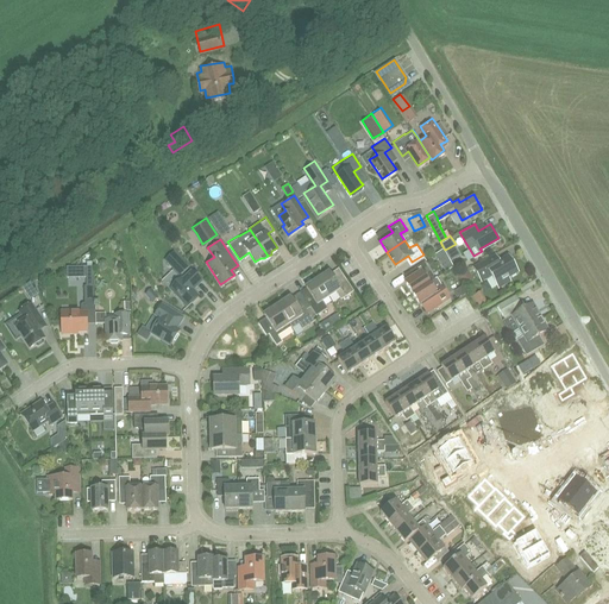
[(438,257),(446,251),(445,250),(443,246),(434,251),(438,257)]
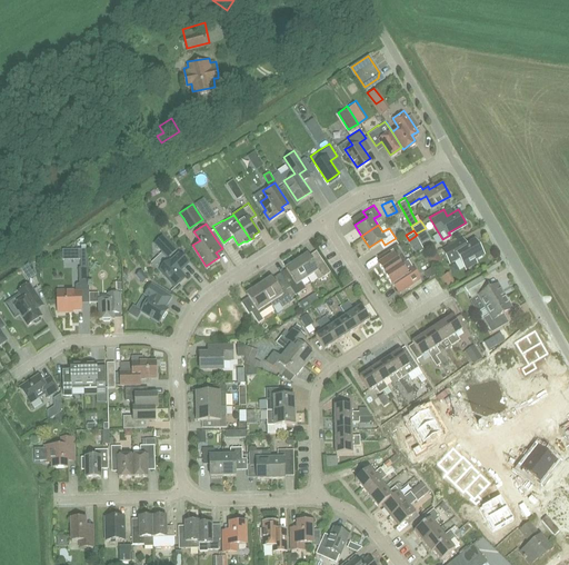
[(155,241),(160,247),(167,254),(175,246),(162,234),(155,241)]
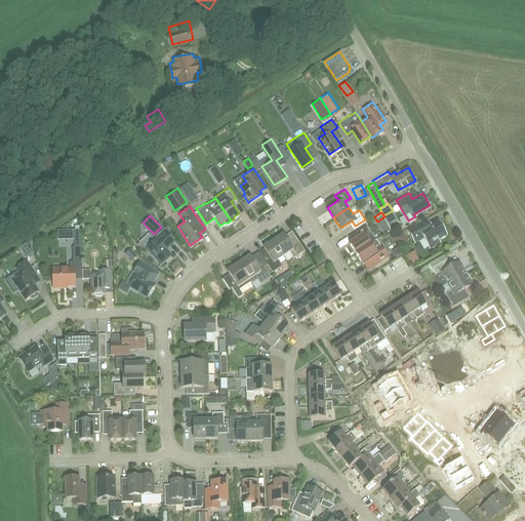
[(438,241),(436,237),(445,232),(438,218),(430,224),(427,217),(408,228),(414,240),(423,235),(430,245),(438,241)]
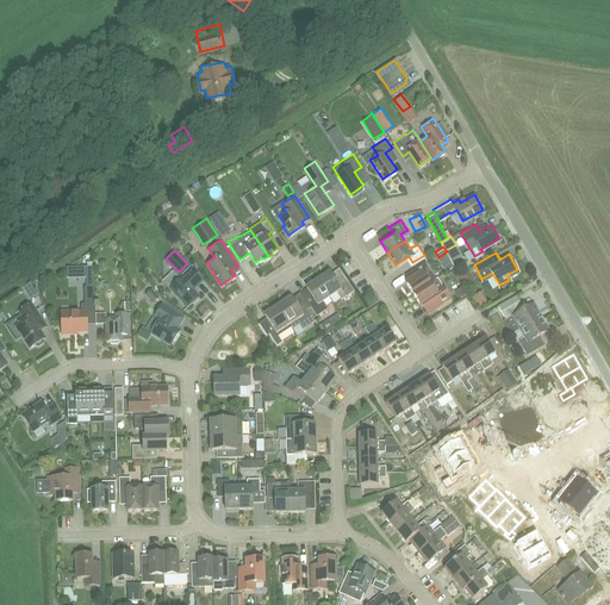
[(405,279),(412,291),(435,276),(424,259),(414,266),(417,272),(405,279)]
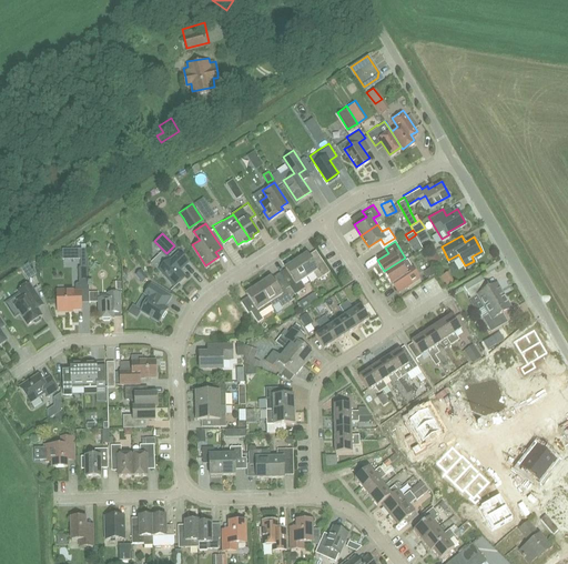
[(78,263),(79,280),(79,285),(80,285),(89,285),(88,263),(88,259),(85,245),(80,245),(80,247),(80,257),(80,263),(78,263)]
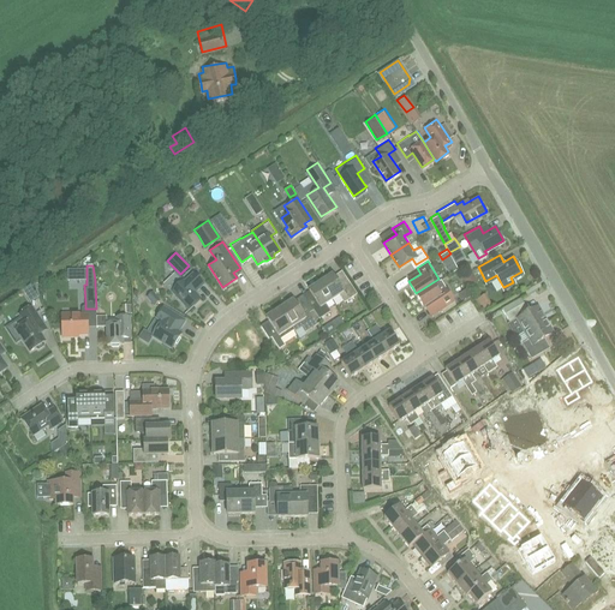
[(466,277),(472,283),(481,275),(475,269),(466,277)]
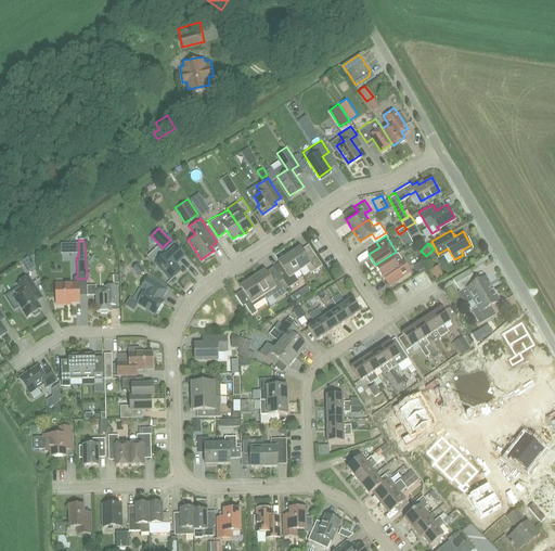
[(176,261),(183,254),(173,244),(166,252),(165,251),(154,260),(169,277),(180,267),(176,261)]
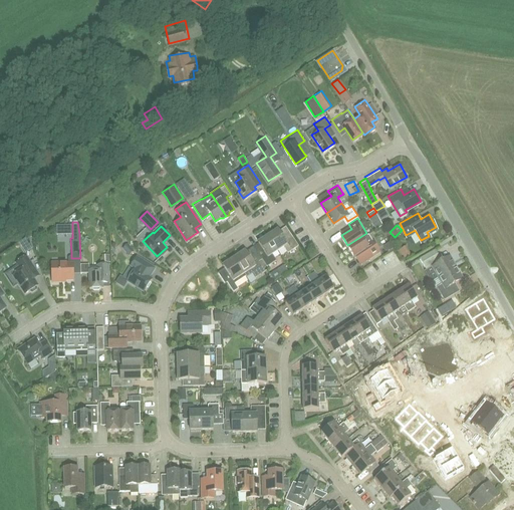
[(267,233),(277,248),(283,244),(287,250),(298,243),(291,233),(284,237),(277,227),(267,233)]
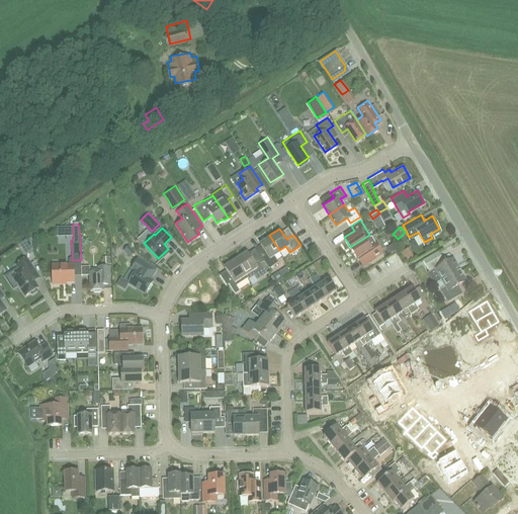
[(381,251),(374,240),(370,234),(369,235),(350,247),(357,257),(362,264),(381,251)]
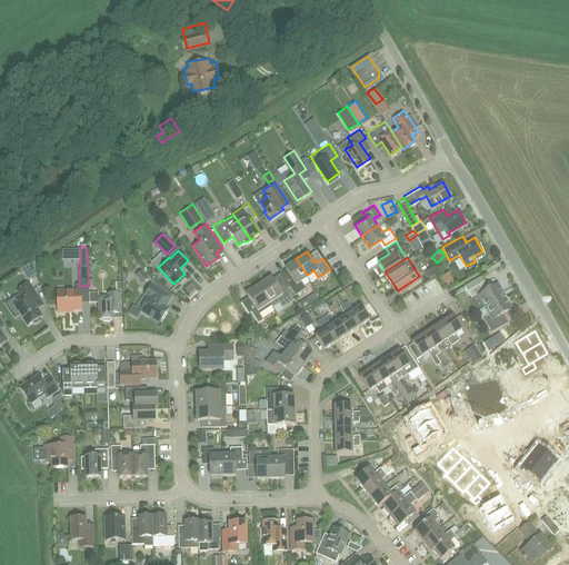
[(300,278),(307,275),(296,258),(285,266),(292,277),(287,281),(295,293),(306,286),(300,278)]
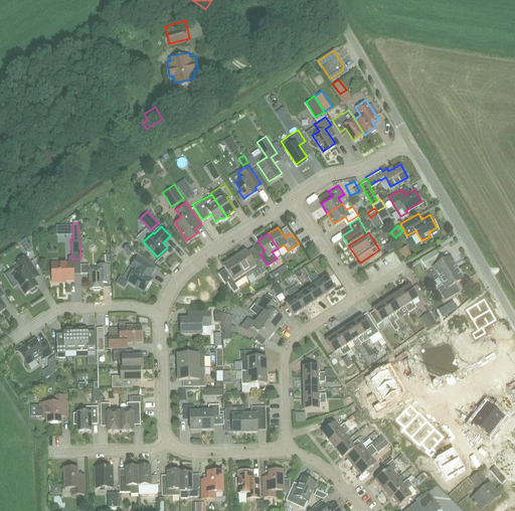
[(51,257),(51,239),(42,239),(42,257),(51,257)]
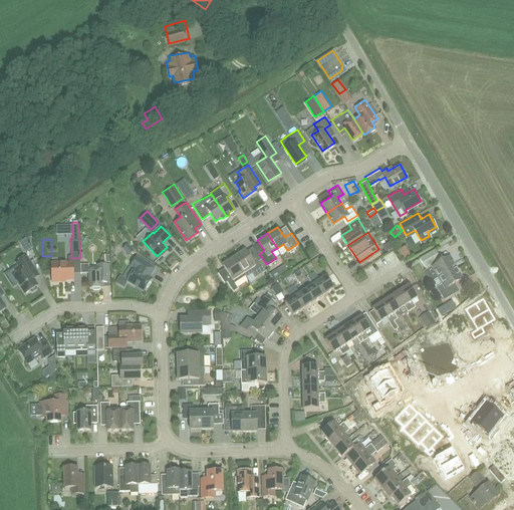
[(134,249),(129,242),(123,246),(130,253),(134,249)]
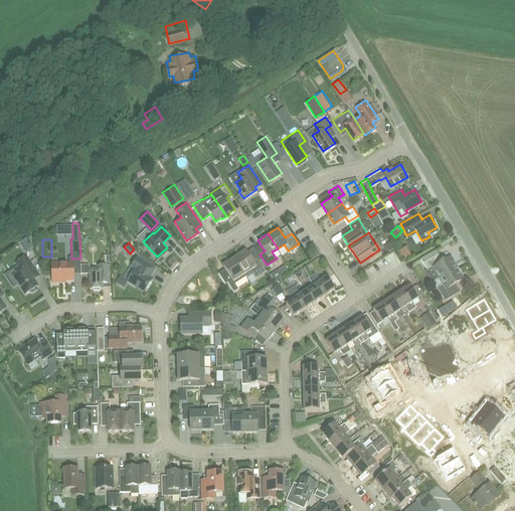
[(402,247),(407,257),(414,252),(409,243),(402,247)]
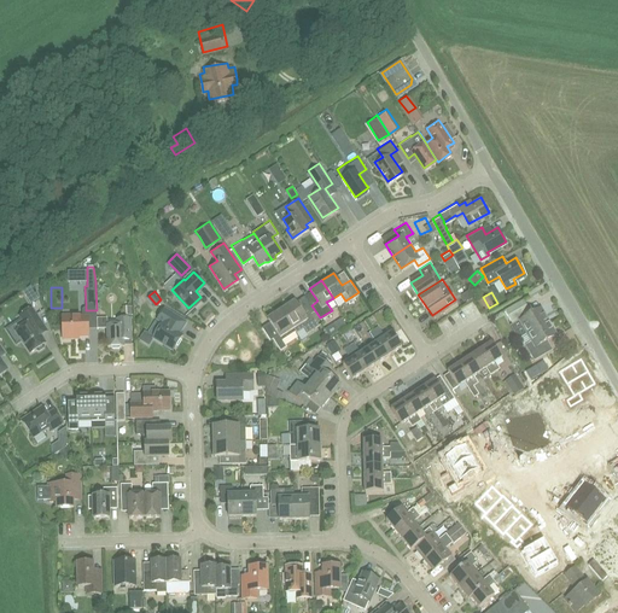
[(280,308),(295,328),(296,331),(303,326),(307,331),(318,322),(310,310),(304,314),(293,298),(280,308)]
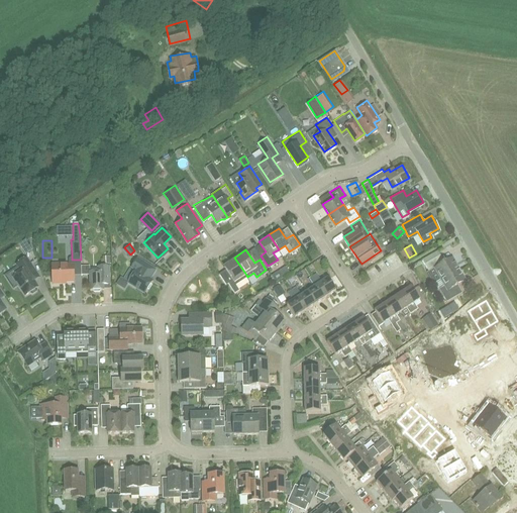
[(435,249),(422,258),(424,262),(428,268),(434,265),(440,277),(458,266),(452,254),(444,260),(440,262),(436,254),(438,253),(435,249)]
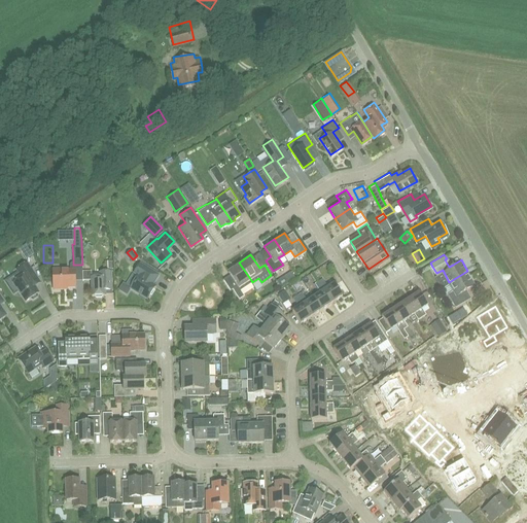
[(12,278),(7,281),(13,290),(18,287),(26,299),(30,295),(33,298),(38,293),(38,290),(34,283),(29,276),(34,272),(27,260),(16,267),(18,268),(22,274),(13,280),(12,278)]
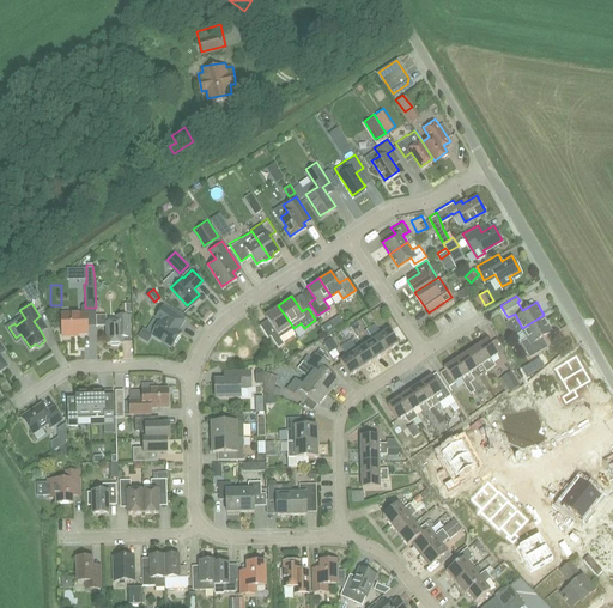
[(161,317),(151,332),(171,345),(181,329),(177,327),(184,316),(163,303),(156,314),(161,317)]
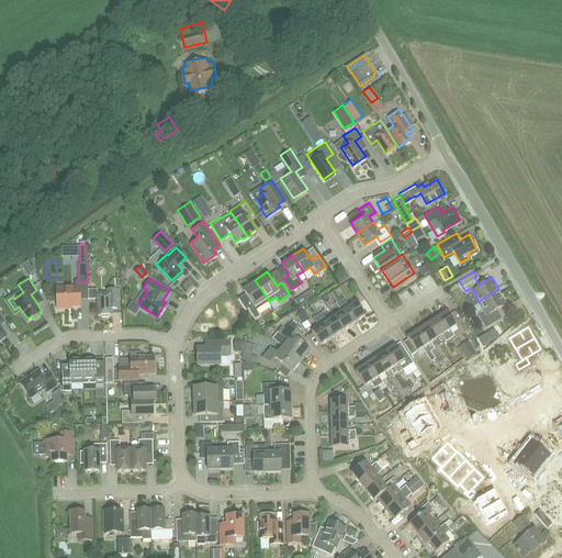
[(256,307),(261,303),(268,299),(255,280),(243,288),(253,302),(247,305),(255,316),(260,313),(256,307)]
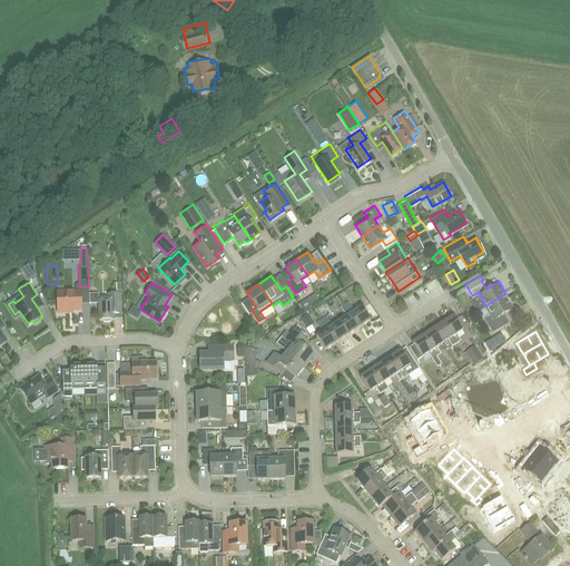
[(68,308),(81,308),(80,290),(67,290),(67,294),(57,294),(58,310),(68,310),(68,308)]
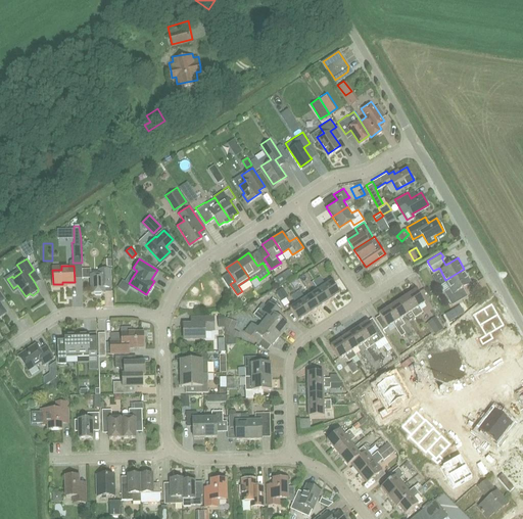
[(98,273),(90,273),(90,275),(91,291),(94,290),(95,292),(101,292),(102,290),(104,290),(104,289),(104,285),(110,285),(110,275),(110,267),(103,267),(98,267),(98,273)]
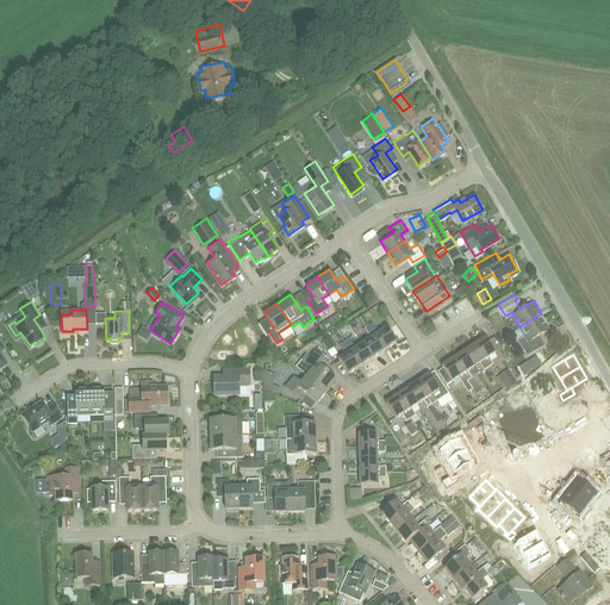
[(524,334),(518,337),(521,343),(527,353),(541,344),(535,335),(540,332),(549,328),(541,313),(520,326),(524,334)]
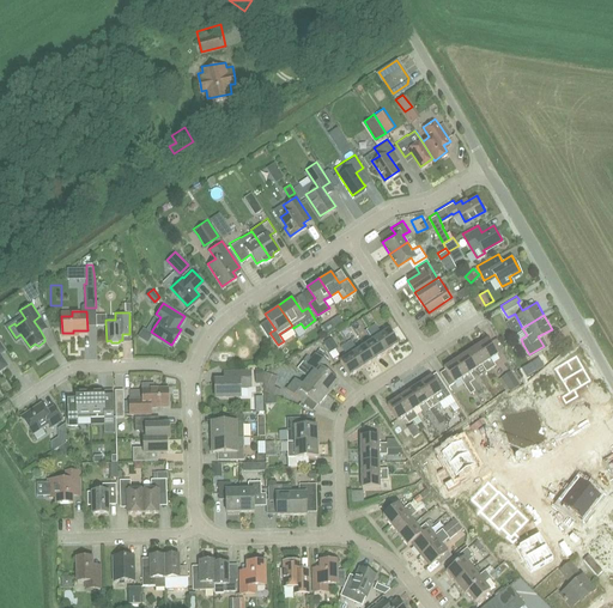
[(376,334),(386,348),(398,341),(388,326),(376,334)]
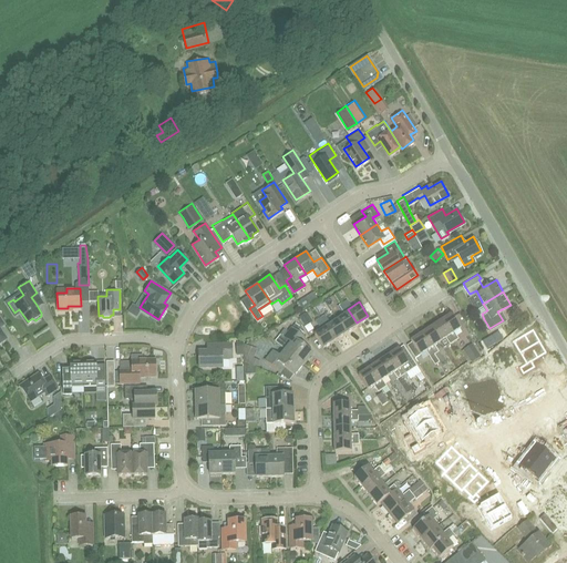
[(306,308),(298,313),(305,323),(311,318),(306,308)]
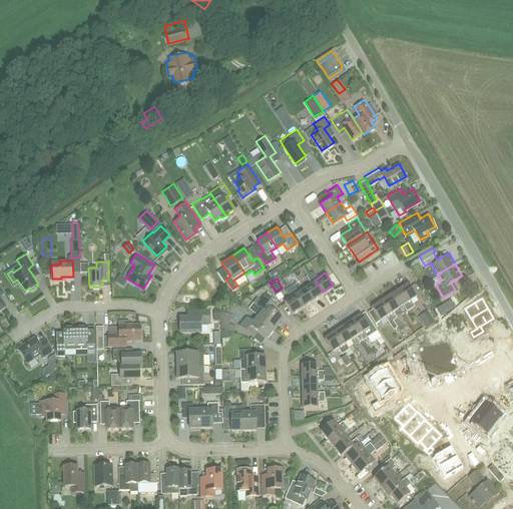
[(305,287),(313,299),(323,292),(315,280),(305,287)]
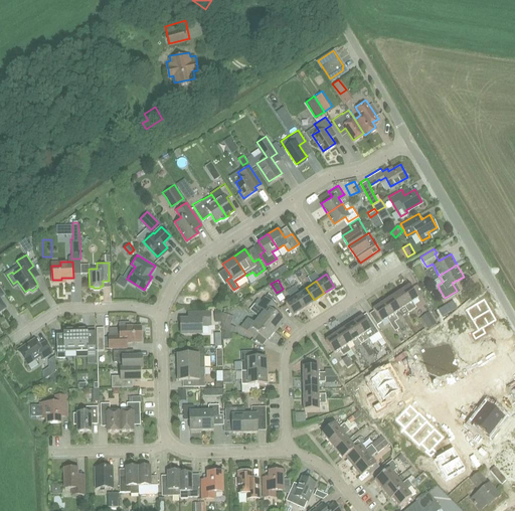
[(399,290),(412,308),(416,305),(412,299),(417,296),(409,283),(399,290)]
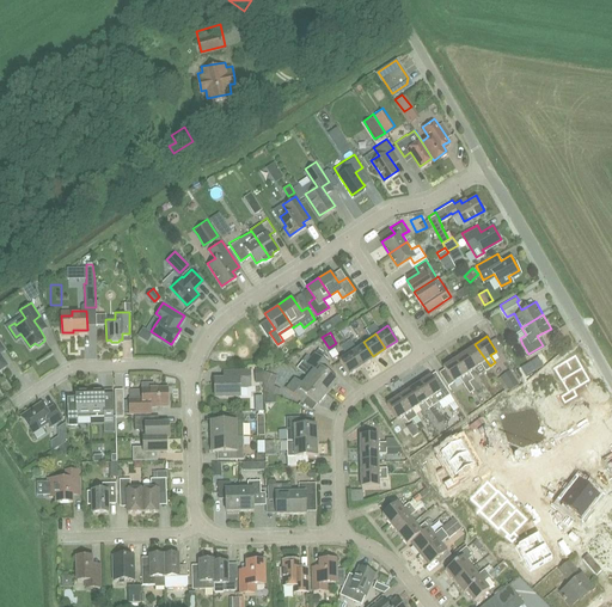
[(352,350),(361,365),(373,356),(363,342),(352,350)]
